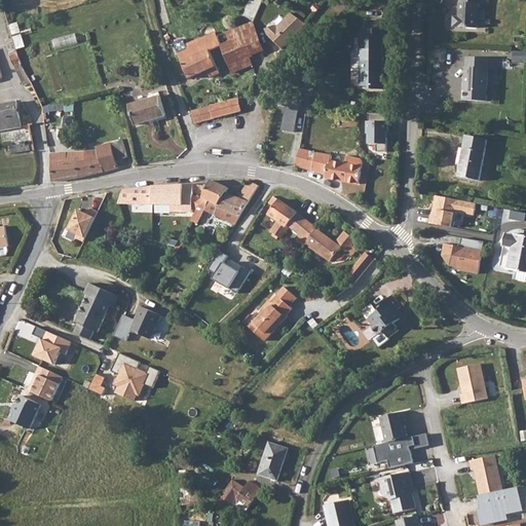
[(454,14),(453,25),(478,26),(479,2),(489,3),(489,0),(459,0),(459,14),(454,14)]
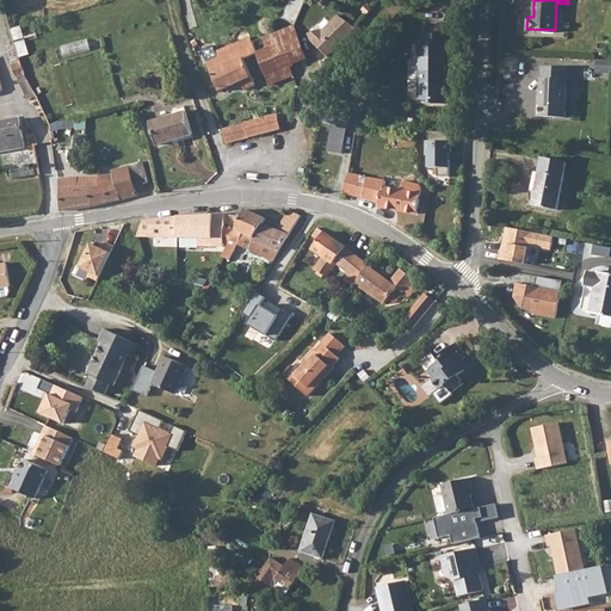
[(560,6),(557,35),(566,36),(568,6),(560,6)]
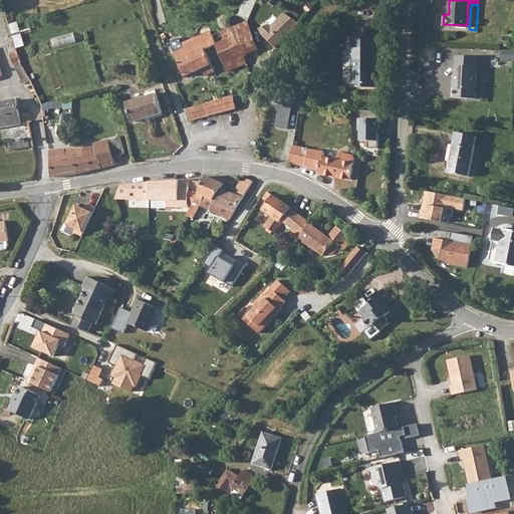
[(295,22),(282,11),(269,26),(266,23),(260,30),(275,44),(295,22)]
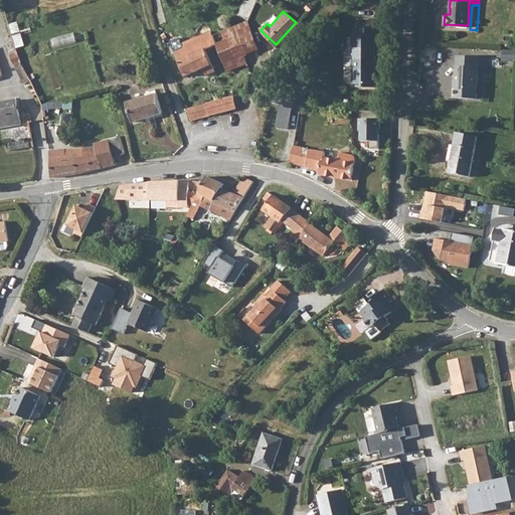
[(260,49),(247,20),(219,31),(223,40),(215,43),(216,45),(226,72),(246,64),(243,56),(260,49)]
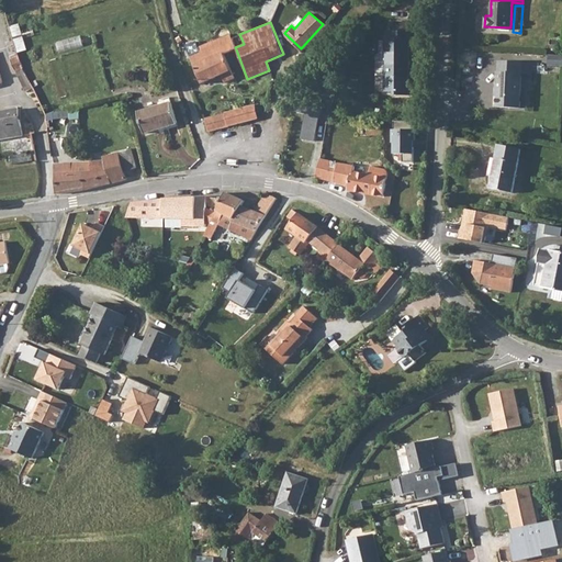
[(384,40),(383,92),(393,92),(393,96),(407,96),(408,41),(411,41),(411,32),(407,32),(407,22),(392,22),(391,31),(389,31),(389,40),(384,40)]
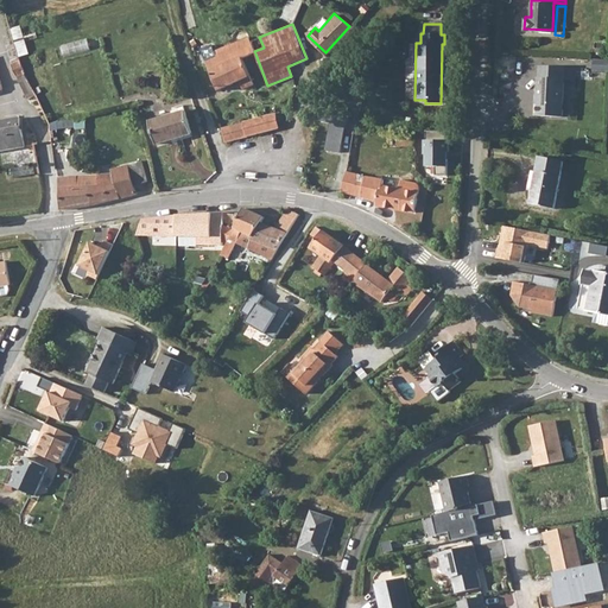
[(14,39),(11,30),(0,32),(0,37),(1,43),(14,39)]
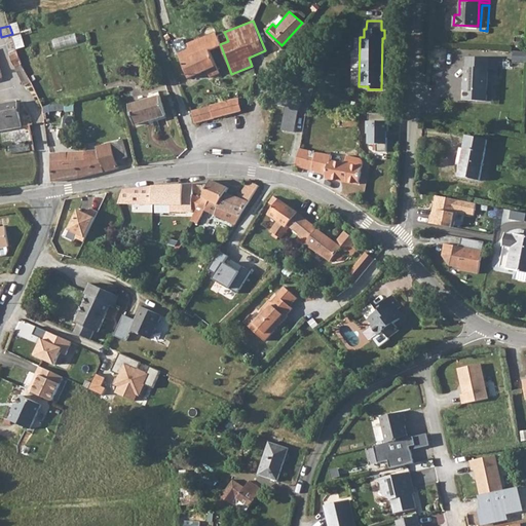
[(55,39),(58,47),(80,43),(78,34),(55,39)]
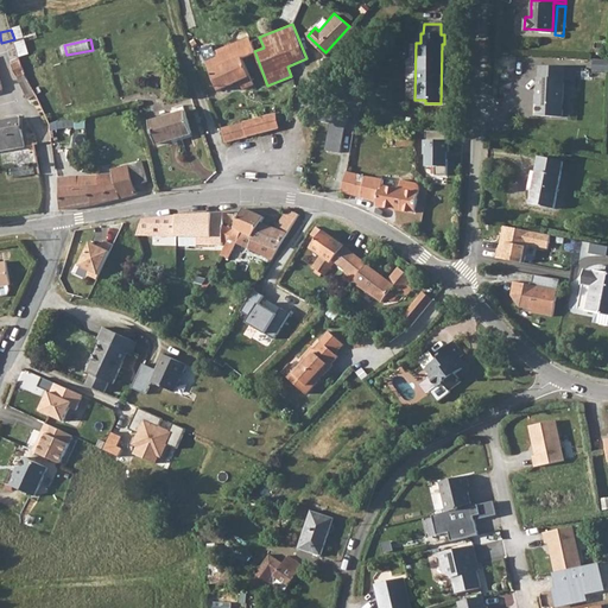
[(242,59),(255,54),(254,51),(249,39),(216,51),(219,58),(208,62),(217,89),(240,81),(242,90),(253,86),(242,59)]
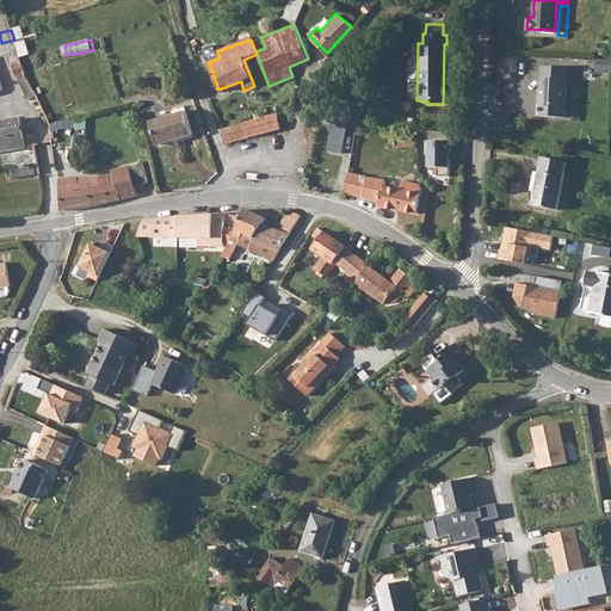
[(25,73),(22,61),(11,66),(28,102),(37,98),(26,75),(25,73)]
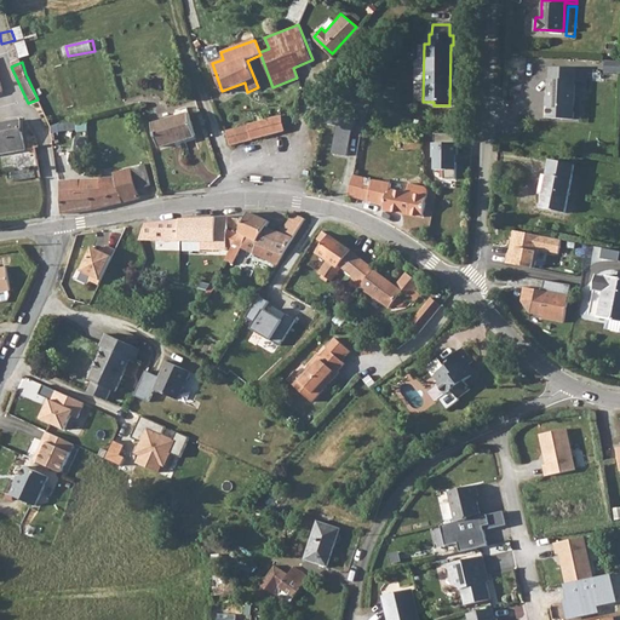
[(581,69),(550,67),(550,79),(549,79),(547,99),(549,99),(547,118),(573,119),(575,81),(581,81),(581,69)]
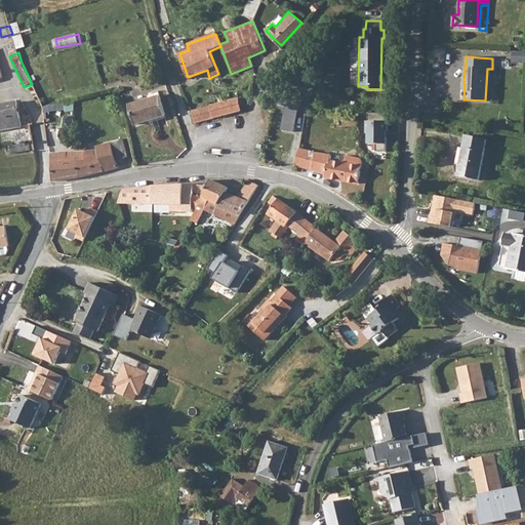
[(160,97),(146,101),(152,121),(165,117),(160,97)]
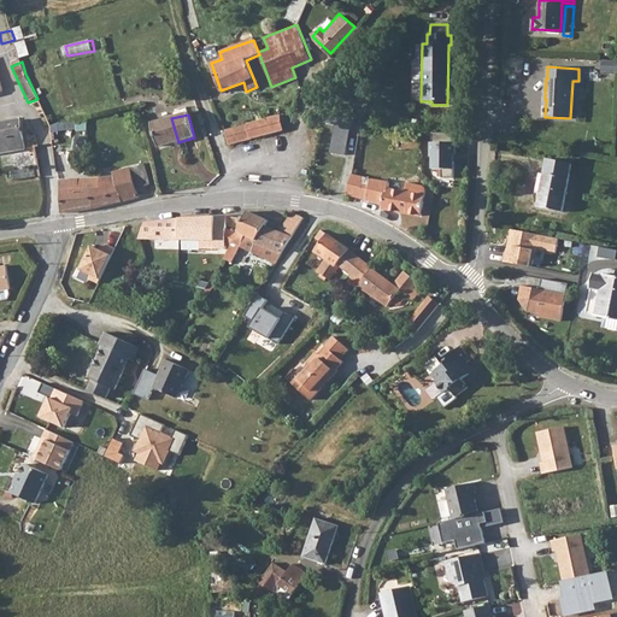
[(281,116),(225,131),(230,146),(285,130),(281,116)]
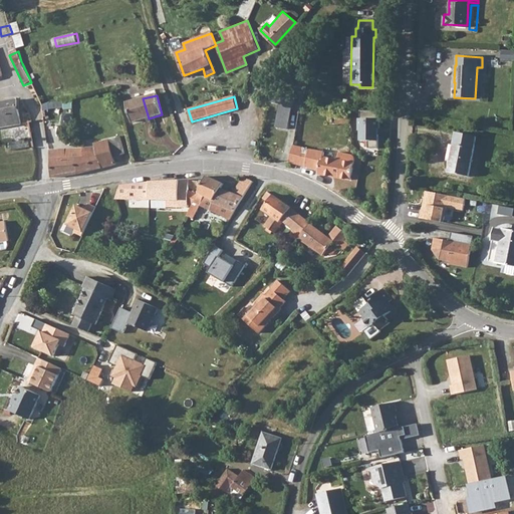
[(149,118),(143,98),(127,103),(134,122),(149,118)]
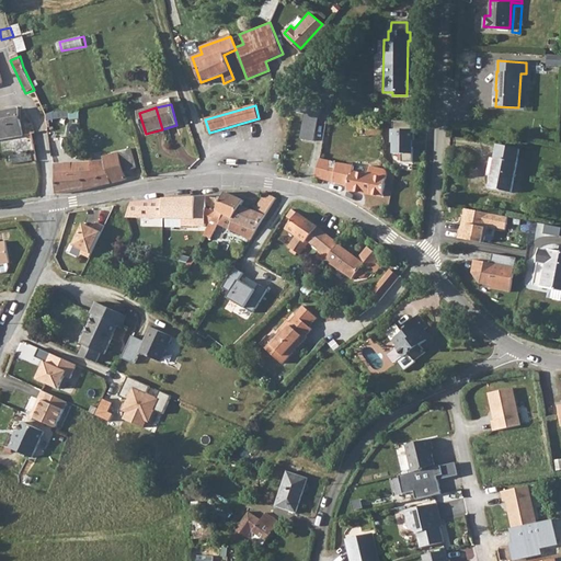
[(19,110),(0,113),(0,139),(23,136),(19,110)]
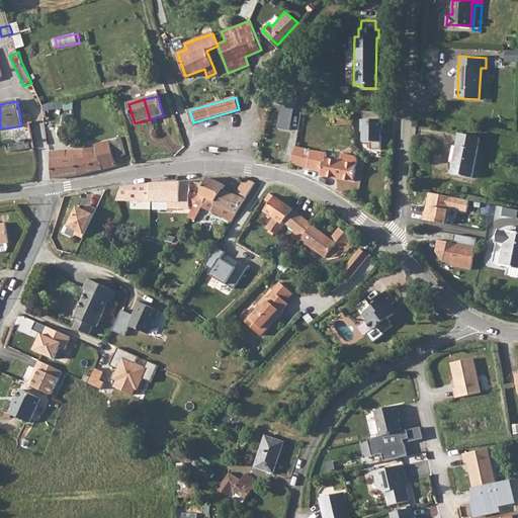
[(277,127),(289,130),(294,105),(281,103),(277,127)]
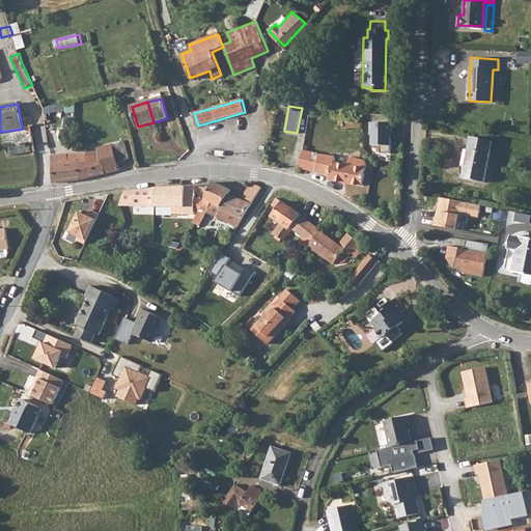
[(361,121),(346,120),(346,130),(361,130),(361,121)]
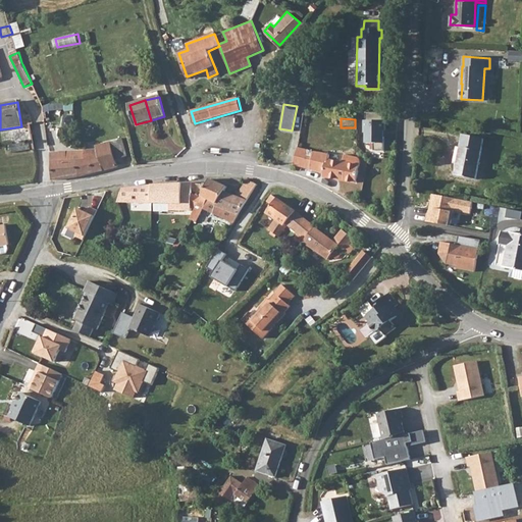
[(382,120),(362,120),(362,132),(364,132),(364,143),(382,143),(382,120)]
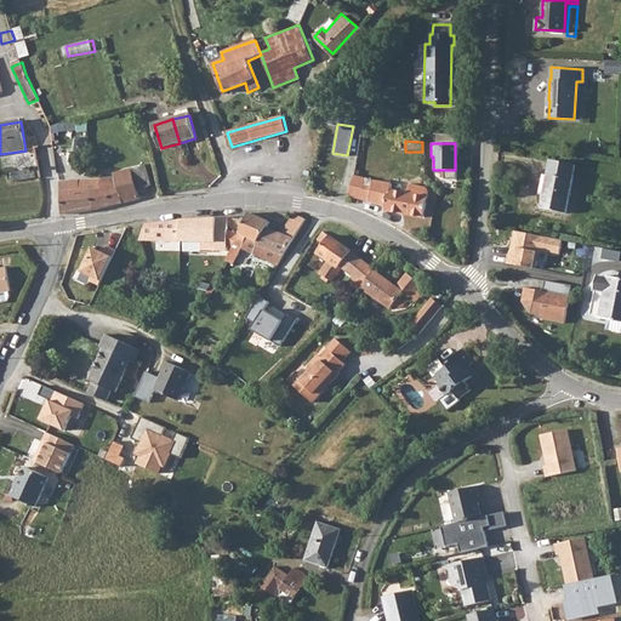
[(547,174),(542,194),(541,206),(565,212),(575,165),(551,159),(547,174)]
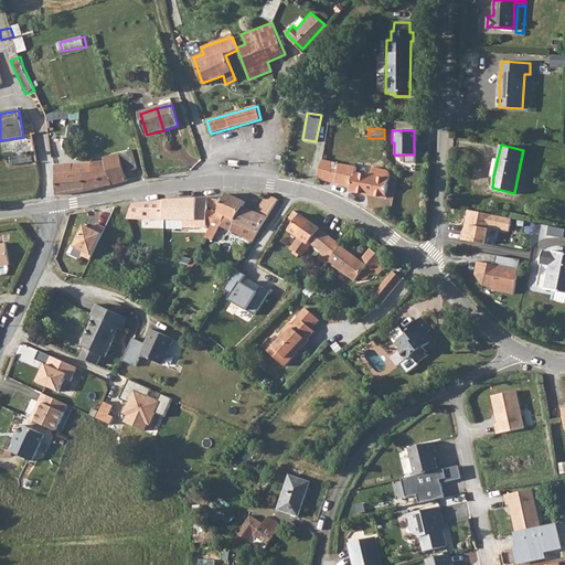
[(83,176),(85,192),(128,181),(126,173),(138,171),(134,151),(103,159),(103,163),(92,163),(92,174),(83,176)]
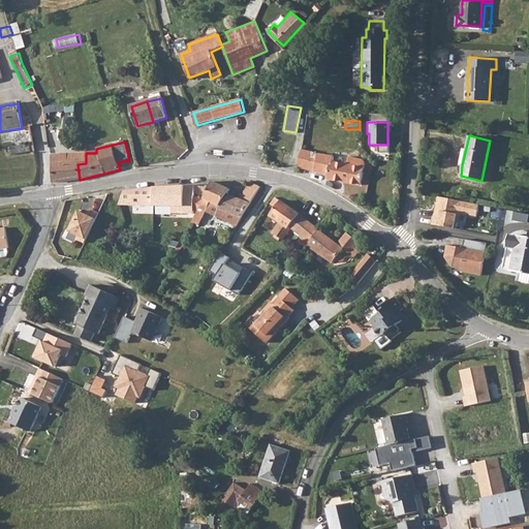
[(298,165),(298,168),(330,177),(329,180),(361,186),(364,166),(360,160),(348,158),(346,167),(332,165),(334,158),(301,151),(298,165)]
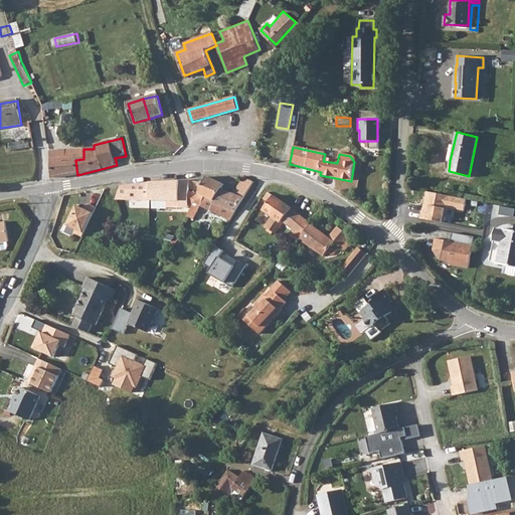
[(83,149),(48,152),(51,179),(77,175),(75,160),(83,159),(83,149)]
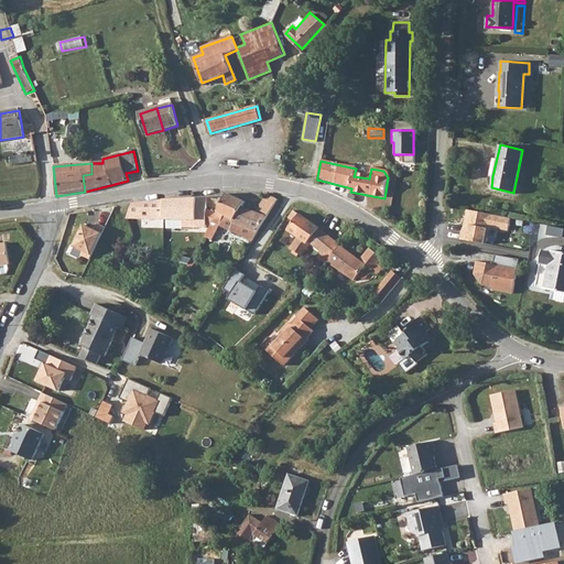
[(215,223),(209,235),(215,238),(221,224),(247,235),(246,238),(252,241),(278,199),(268,195),(256,213),(242,206),(243,203),(227,195),(226,197),(218,215),(215,223)]
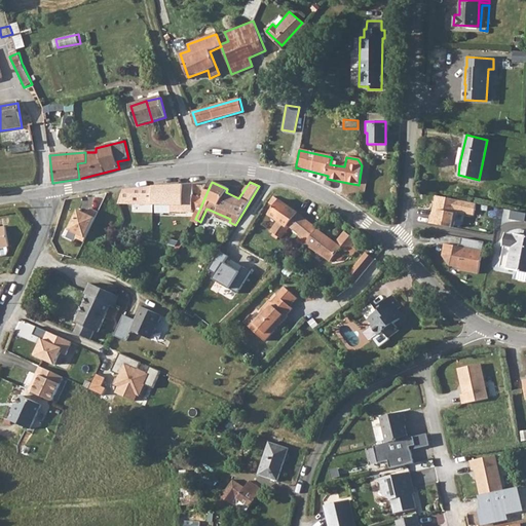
[(193,185),(172,186),(172,204),(172,212),(193,211),(193,208),(200,208),(203,200),(194,196),(194,193),(193,185)]
